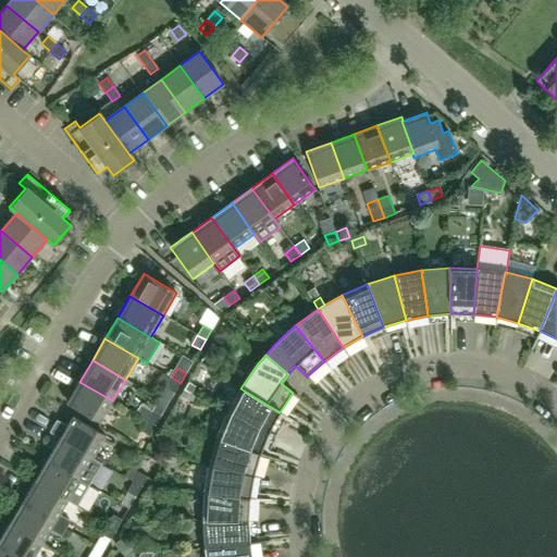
[(174,393),(181,383),(172,378),(165,388),(174,393)]
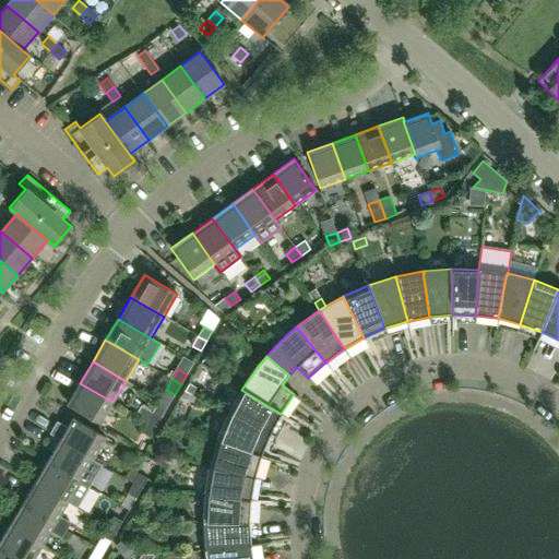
[(99,425),(113,402),(80,383),(67,405),(99,425)]
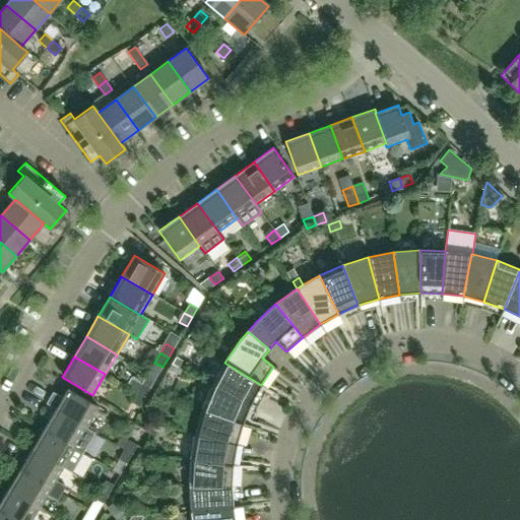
[(261,385),(224,363),(212,385),(250,404),(261,385)]
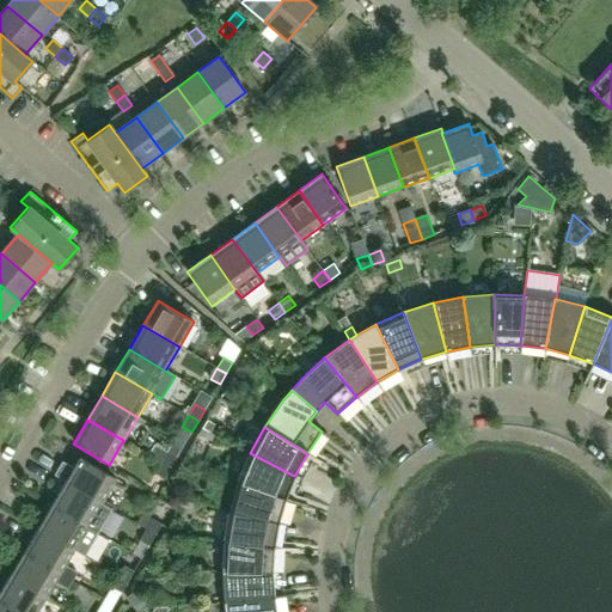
[(167,452),(160,463),(170,469),(177,458),(167,452)]
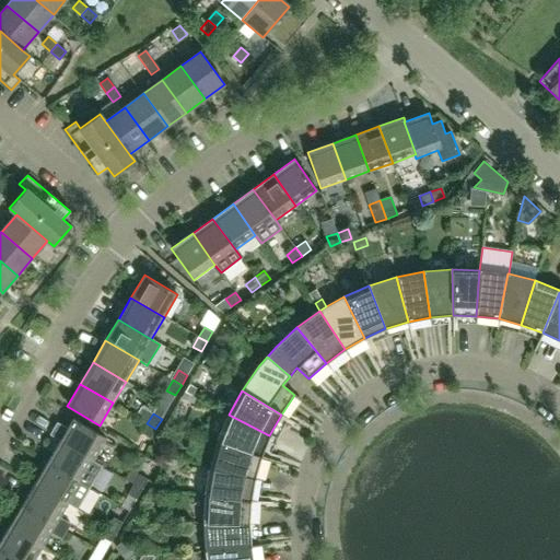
[(261,456),(269,435),(229,415),(228,416),(218,440),(218,441),(261,456)]
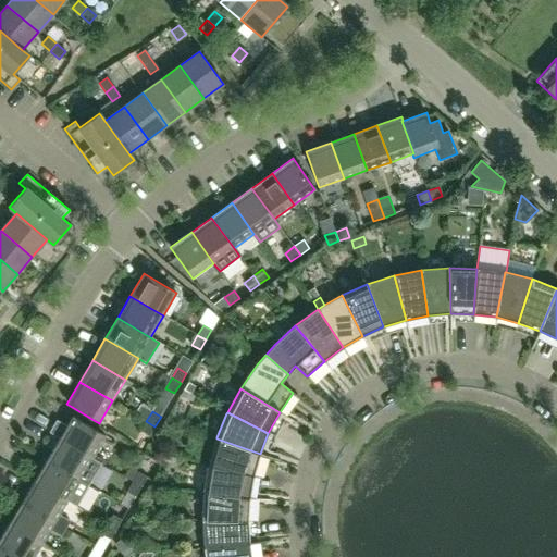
[(93,458),(106,436),(73,417),(66,426),(57,420),(50,432),(60,438),(93,458)]
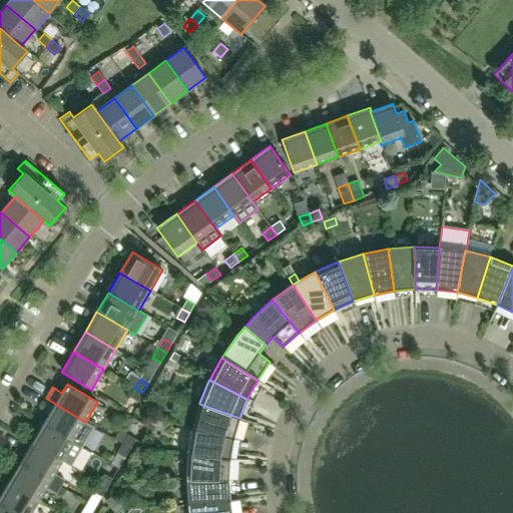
[(137,402),(142,393),(134,388),(129,397),(137,402)]
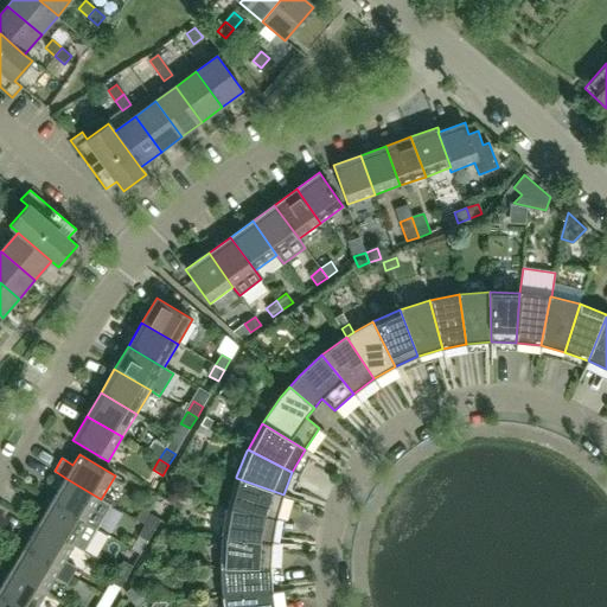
[(87,523),(101,499),(65,478),(51,502),(87,523)]
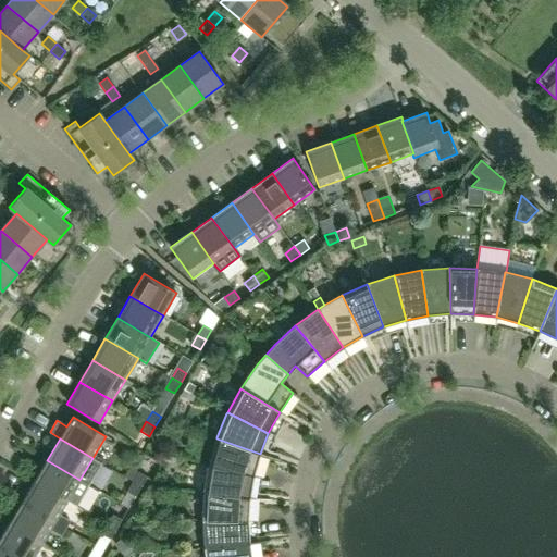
[(254,475),(259,455),(260,454),(217,438),(209,466),(254,475)]
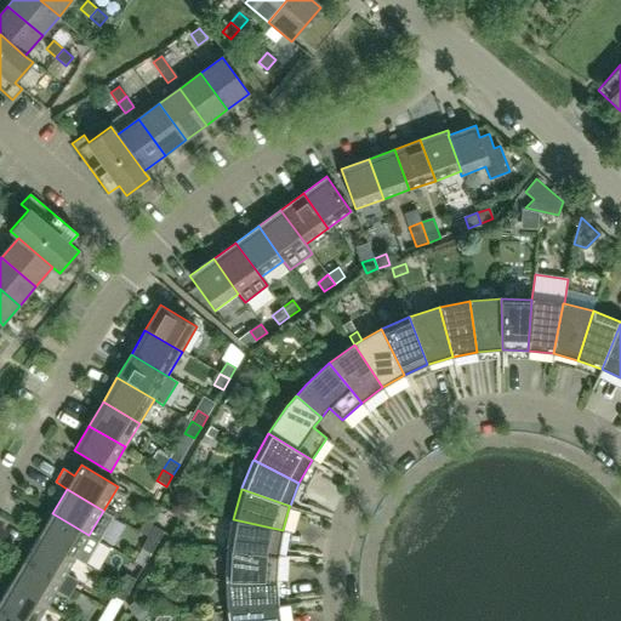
[(89,535),(52,513),(38,536),(75,558),(85,564),(100,541),(89,535)]
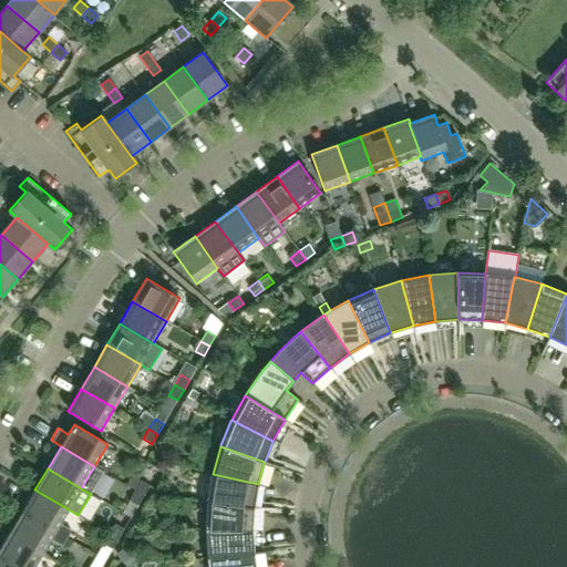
[(254,507),(258,485),(258,484),(213,474),(208,502),(254,507)]
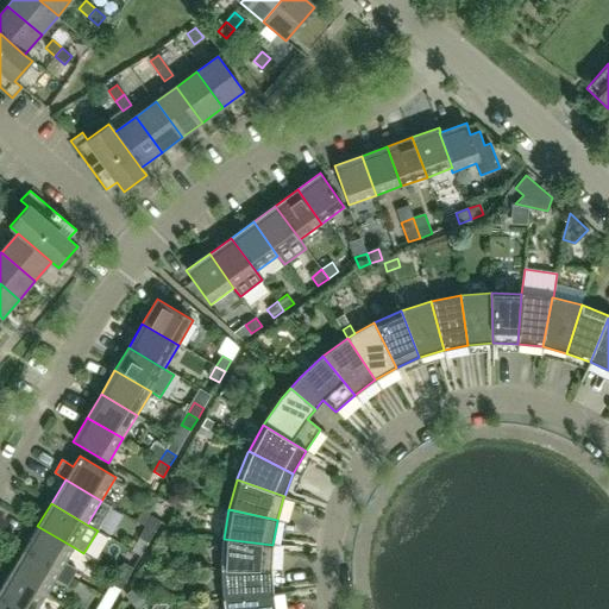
[(151,516),(145,527),(155,532),(161,521),(151,516)]
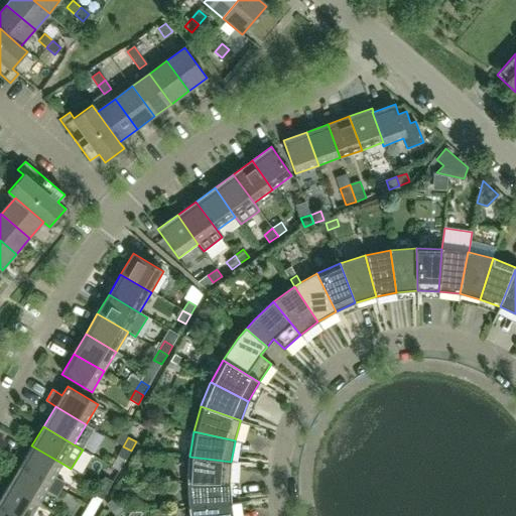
[(54,478),(62,464),(31,445),(20,466),(50,484),(60,490),(65,483),(54,478)]
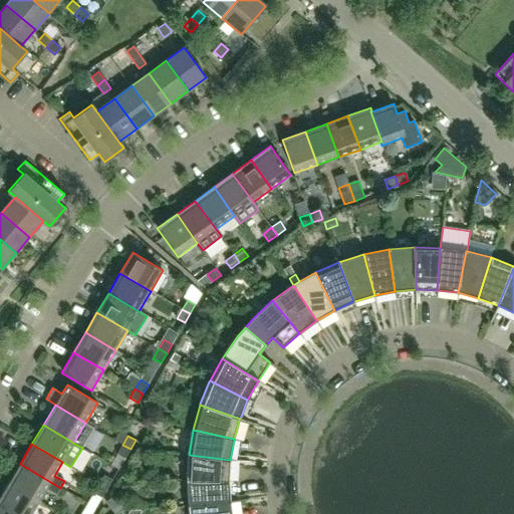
[(125,459),(131,449),(122,445),(117,454),(125,459)]
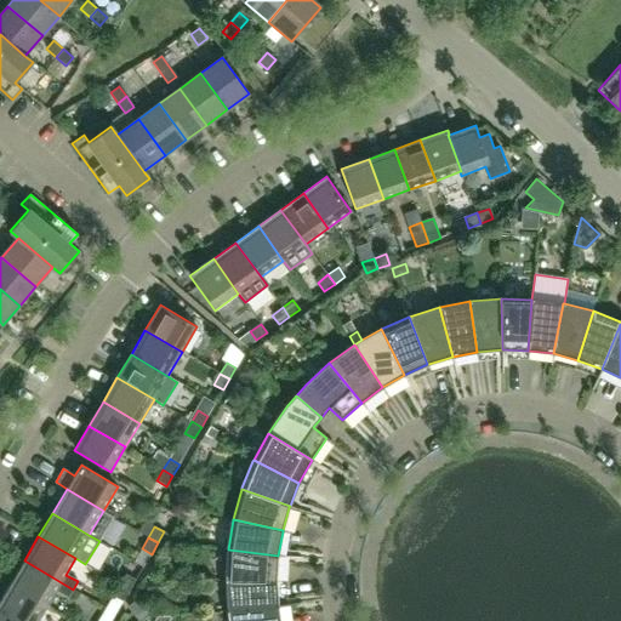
[(277,580),(278,556),(228,550),(227,551),(226,580),(277,581),(277,580)]
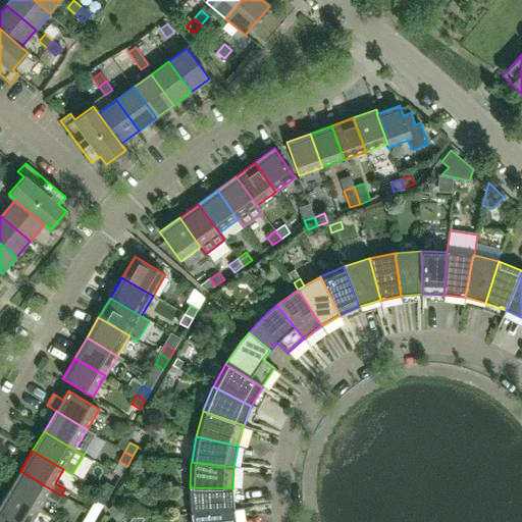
[(61,496),(51,489),(20,471),(8,491),(40,510),(47,497),(58,503),(61,496)]
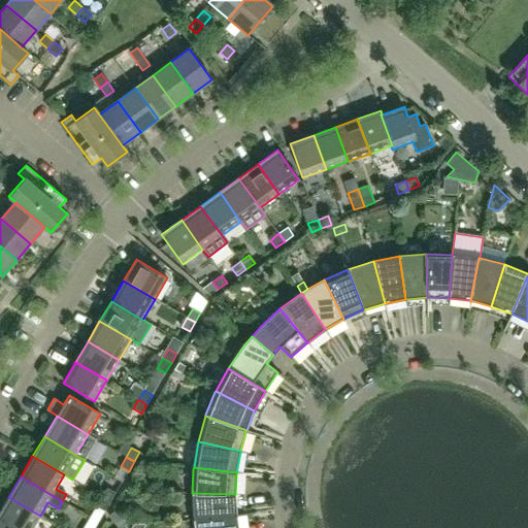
[(107,488),(102,497),(110,502),(116,493),(107,488)]
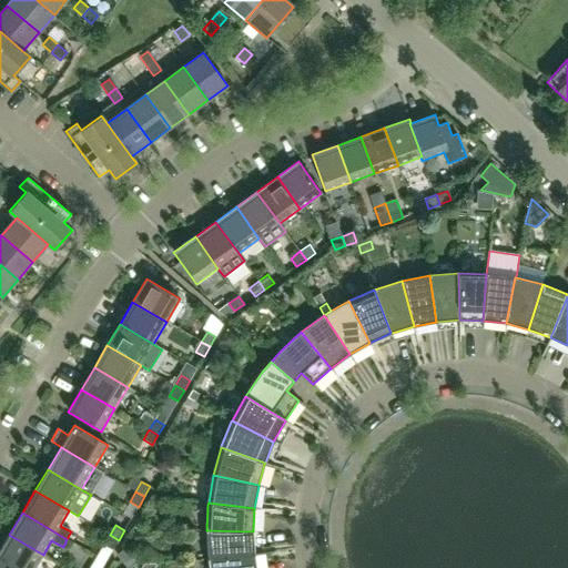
[(254,555),(253,531),(206,530),(206,531),(208,559),(254,555)]
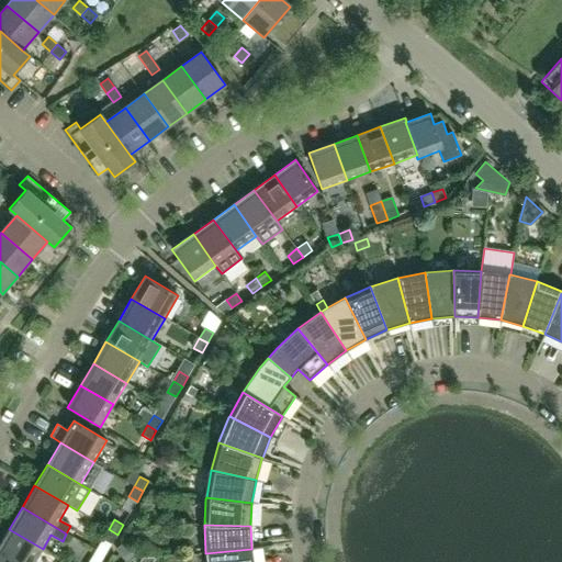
[(0,552),(15,561),(34,561),(43,549),(9,529),(0,543),(0,552)]
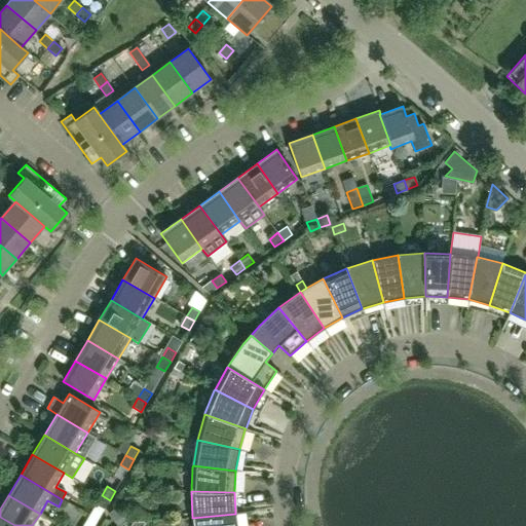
[(104,510),(110,500),(102,495),(97,504),(104,510)]
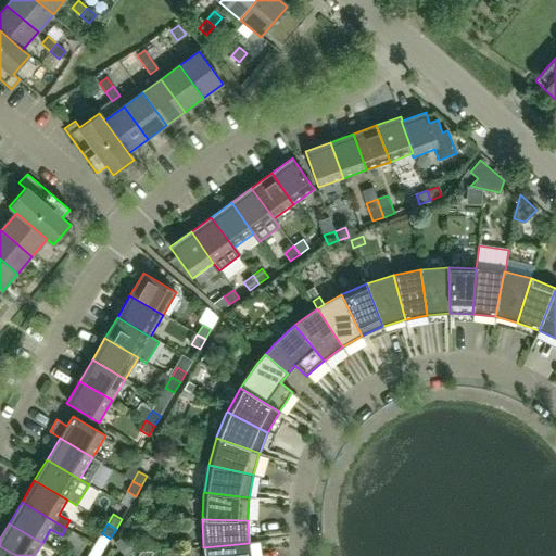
[(102,533),(95,545),(102,551),(110,539),(102,533)]
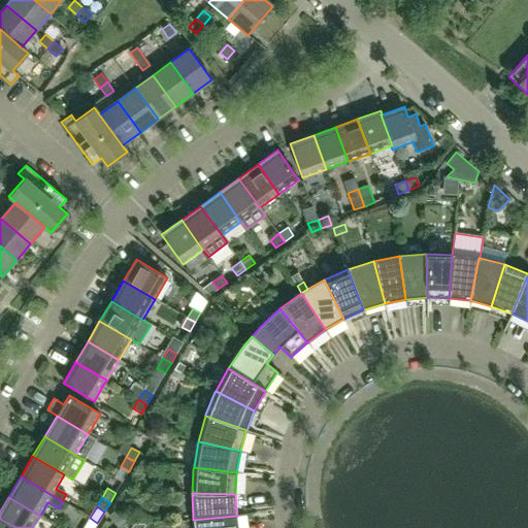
[(126,522),(116,510),(108,517),(119,527),(126,522)]
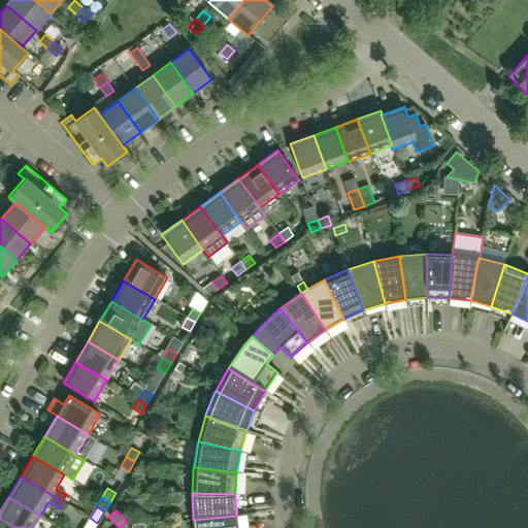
[(238,527),(236,516),(193,520),(194,527),(238,527)]
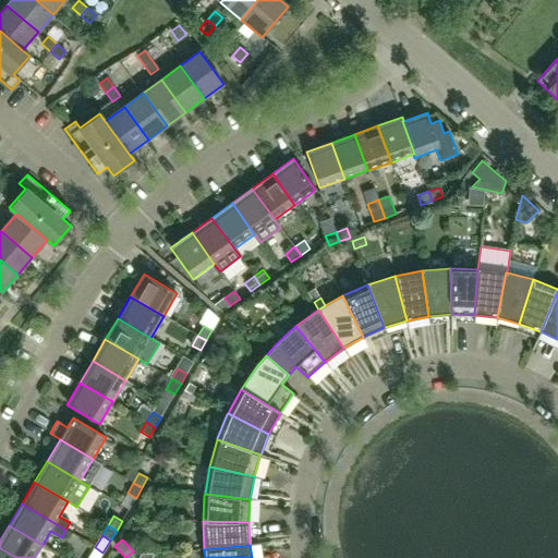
[(95,547),(88,557),(99,557),(102,553),(95,547)]
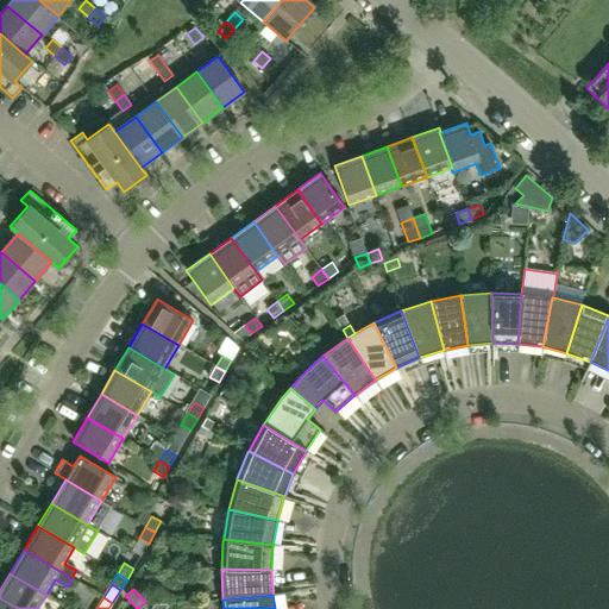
[(0,608),(17,608),(0,598),(0,608)]
